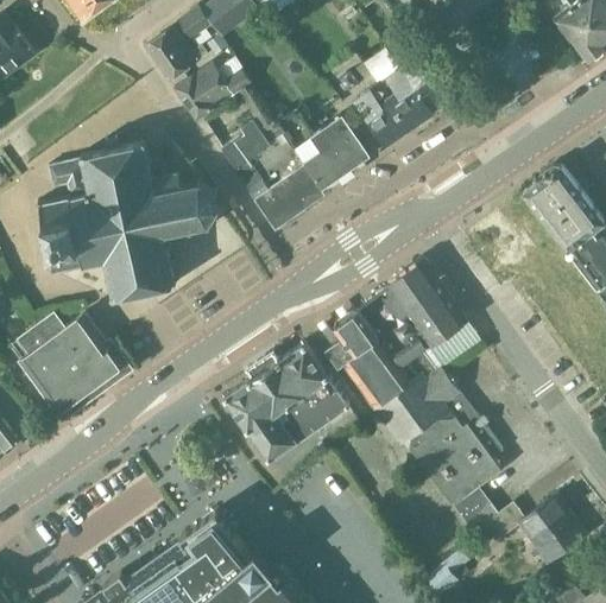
[(115,0),(61,0),(80,26),(115,0)]
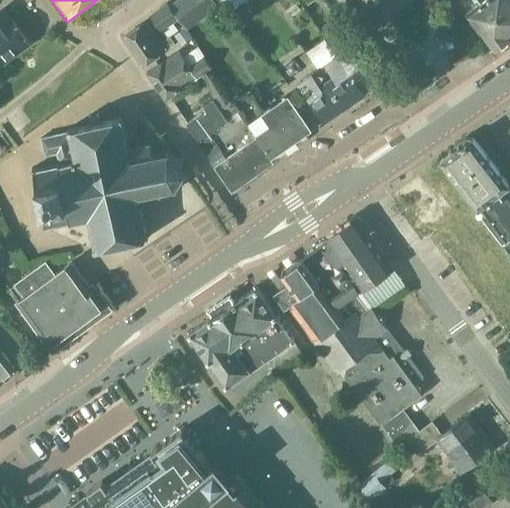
[(209,0),(183,0),(181,2),(189,12),(197,23),(207,16),(217,9),(215,6),(209,0)]
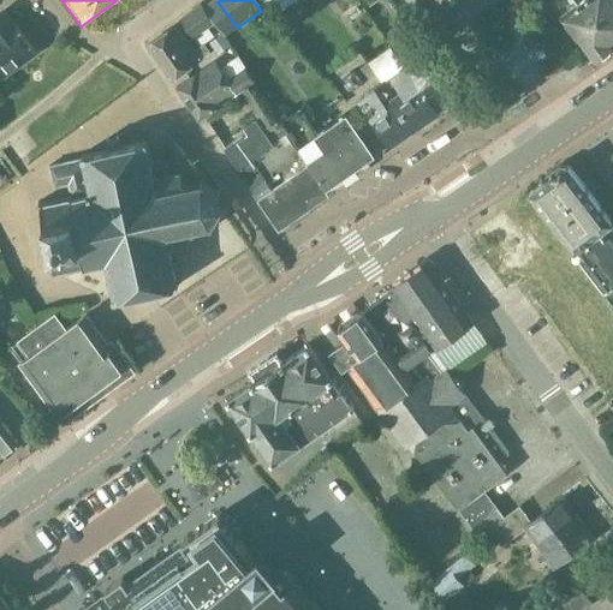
[(416,0),(428,16),(438,9),(440,11),(454,0),(416,0)]
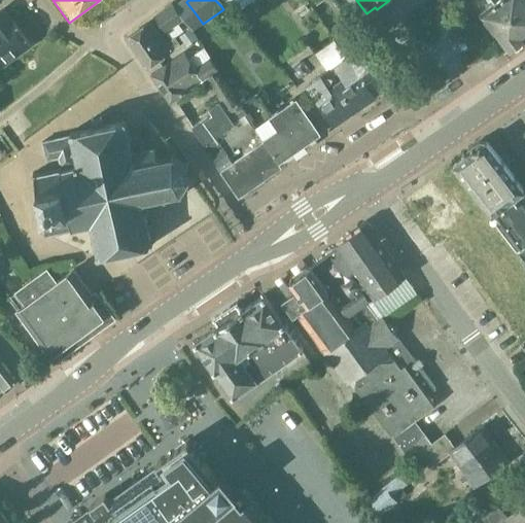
[(487,0),(493,7),(479,20),(508,57),(524,44),(523,42),(524,40),(524,7),(519,0),(487,0)]
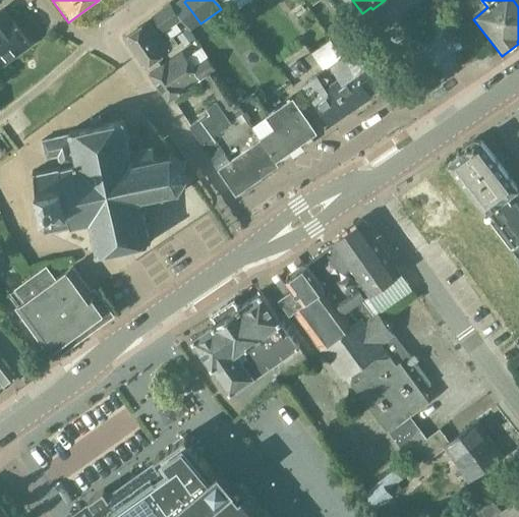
[(151,19),(162,37),(180,24),(169,7),(151,19)]
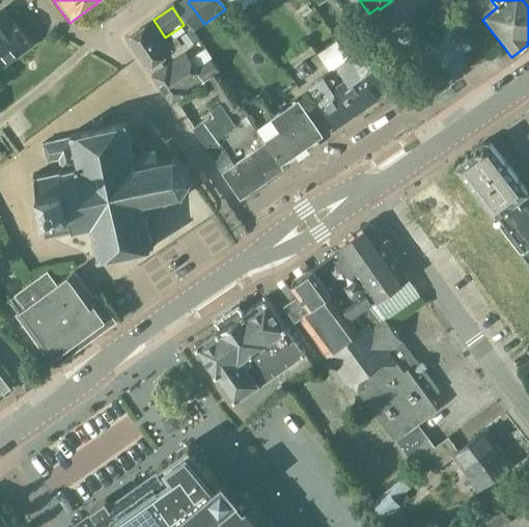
[(0,71),(29,50),(11,26),(10,26),(2,15),(0,16),(0,71)]
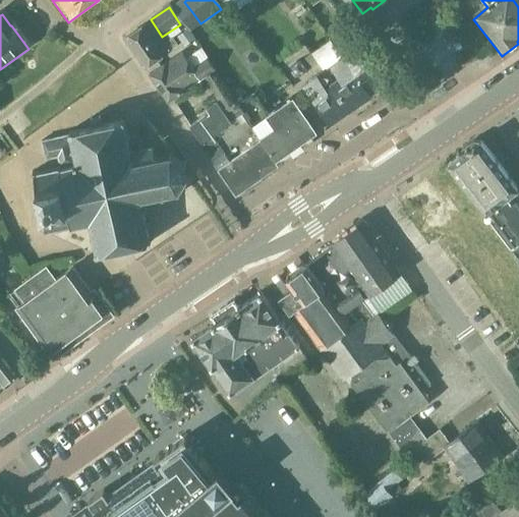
[(172,42),(162,48),(148,26),(123,42),(143,71),(167,55),(177,49),(172,42)]
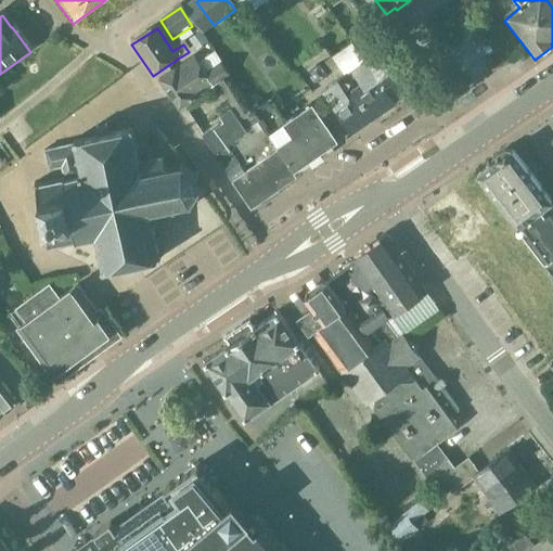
[(391,103),(391,102),(407,92),(388,65),(386,67),(372,46),(371,47),(362,35),(349,43),(363,65),(374,79),(375,79),(391,103)]
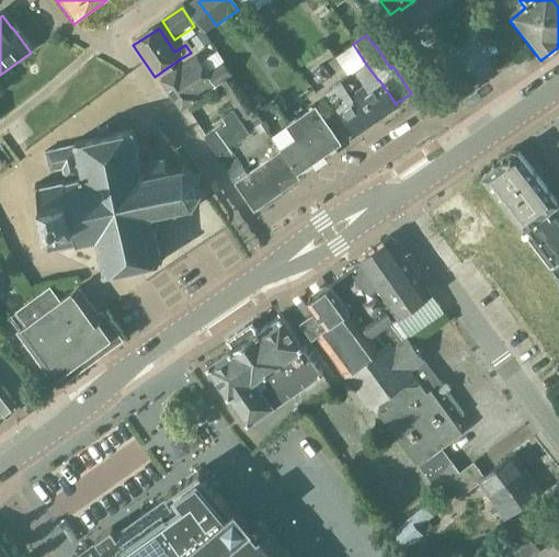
[(196,103),(218,89),(230,81),(221,67),(205,77),(195,61),(177,74),(160,84),(180,114),(196,103)]
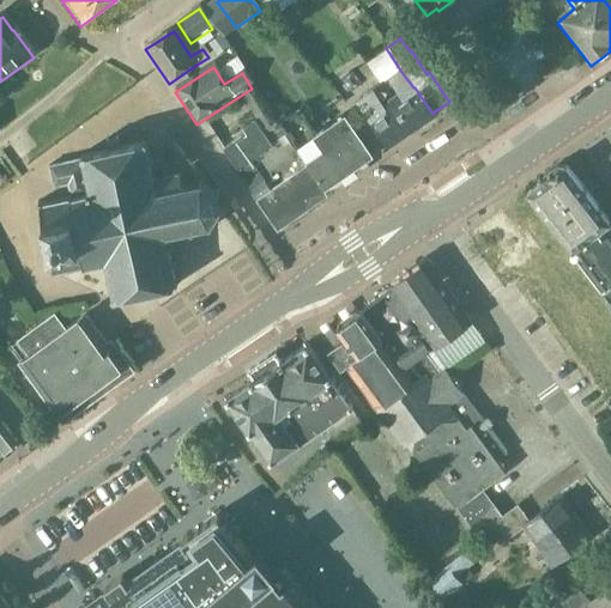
[(401,72),(388,81),(399,96),(391,102),(411,133),(435,116),(433,113),(433,114),(415,87),(413,87),(401,72)]
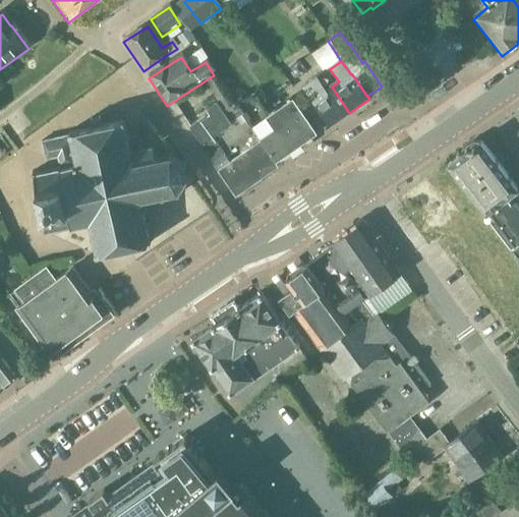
[(214,75),(203,82),(210,94),(221,87),(214,75)]
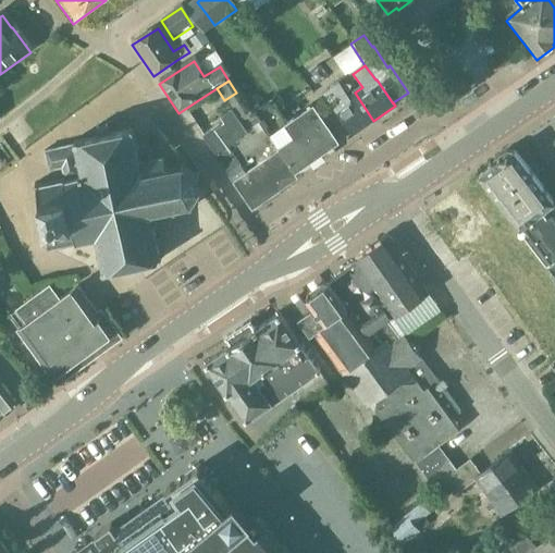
[(373,121),(355,93),(346,99),(336,85),(323,95),(352,136),(373,121)]
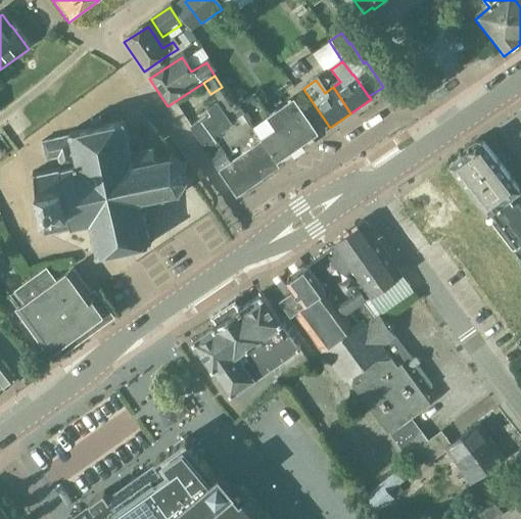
[(244,116),(247,123),(262,143),(276,164),(317,136),(292,101),(275,113),(270,118),(254,95),(237,106),(244,116)]
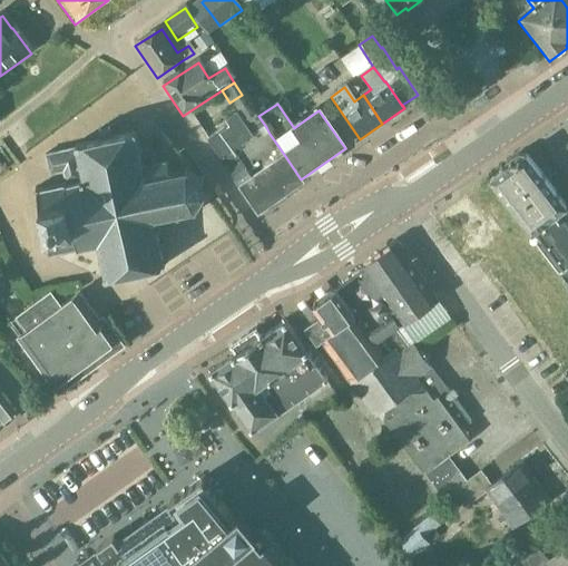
[(256,119),(244,128),(235,116),(223,124),(226,128),(207,142),(223,165),(270,134),(266,127),(264,129),(256,119)]
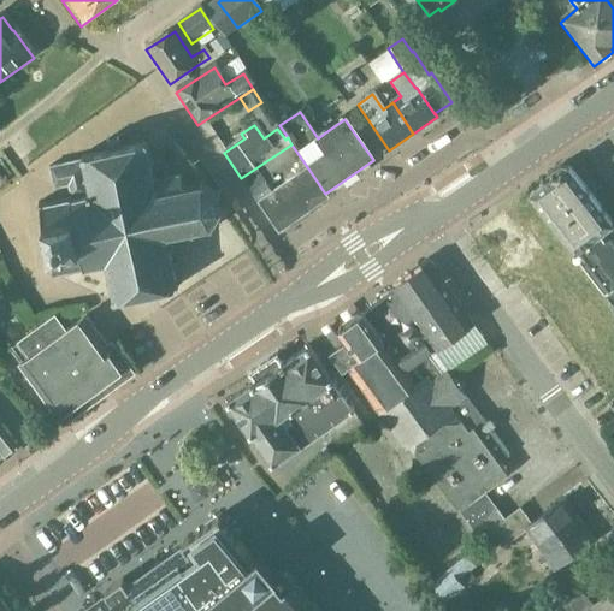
[(107,155),(84,160),(82,160),(82,161),(81,161),(82,164),(46,171),(52,194),(66,191),(69,200),(66,200),(68,203),(39,209),(42,227),(41,227),(48,260),(49,260),(53,279),(84,272),(105,267),(113,302),(112,302),(112,304),(114,304),(114,306),(139,300),(141,309),(153,307),(151,297),(176,291),(176,290),(177,290),(177,289),(176,289),(165,241),(210,230),(219,215),(216,199),(200,188),(157,197),(146,148),(145,147),(143,146),(142,147),(119,153),(117,143),(105,146),(107,155)]
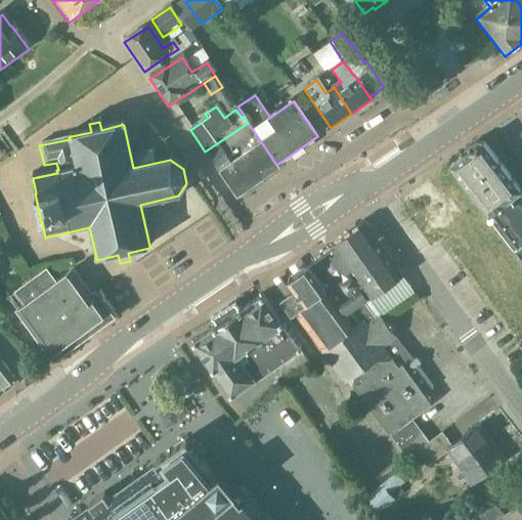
[(248,123),(205,152),(219,172),(262,143),(248,123)]
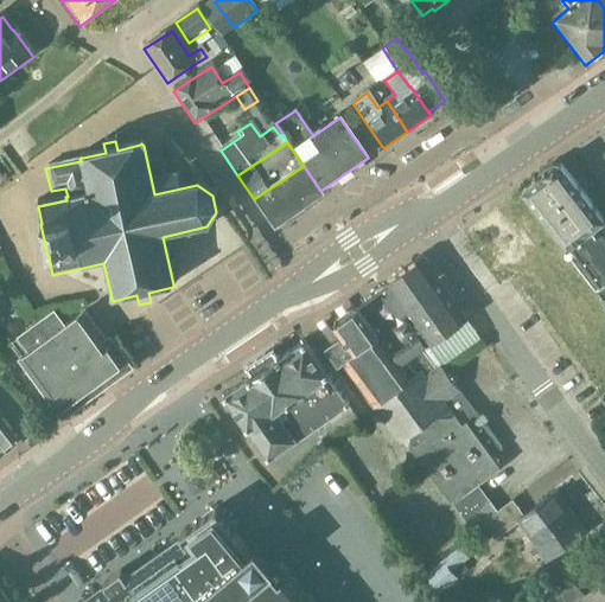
[(304,166),(254,199),(253,200),(274,230),(323,196),(320,191),(304,166)]
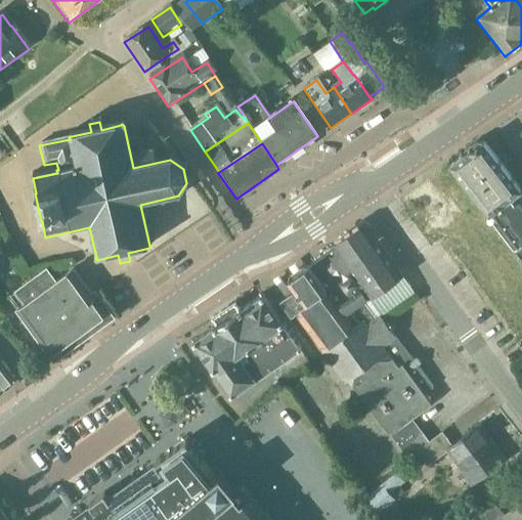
[(468,149),(467,156),(449,168),(489,217),(521,260),(521,211),(519,207),(521,205),(521,196),(520,193),(520,192),(482,144),(481,145),(476,144),(475,144),(468,149)]
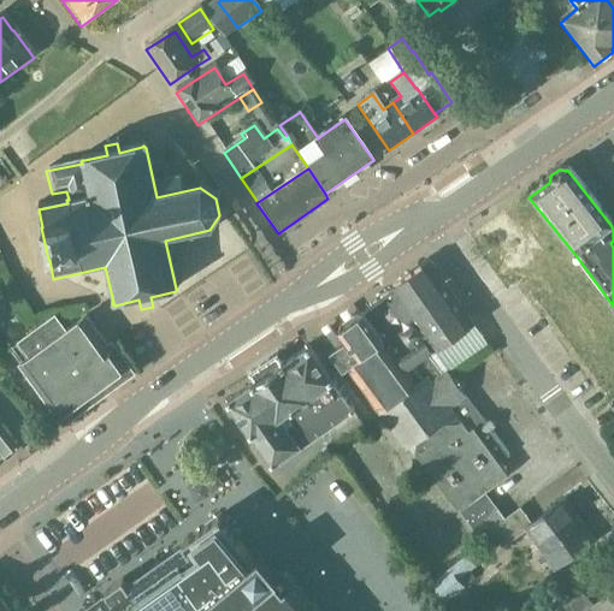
[(447,374),(431,354),(470,328),(427,267),(387,295),(387,296),(367,309),(369,312),(364,315),(403,372),(425,359),(441,379),(447,374)]
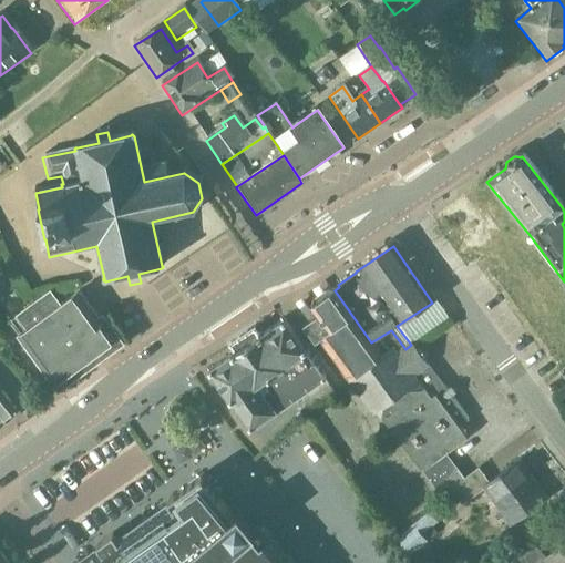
[(310,303),(310,308),(316,316),(302,326),(314,341),(316,340),(371,419),(377,415),(439,500),(463,482),(445,458),(468,442),(459,430),(468,423),(411,345),(406,349),(391,330),(371,343),(335,290),(334,292),(328,290),(310,303)]
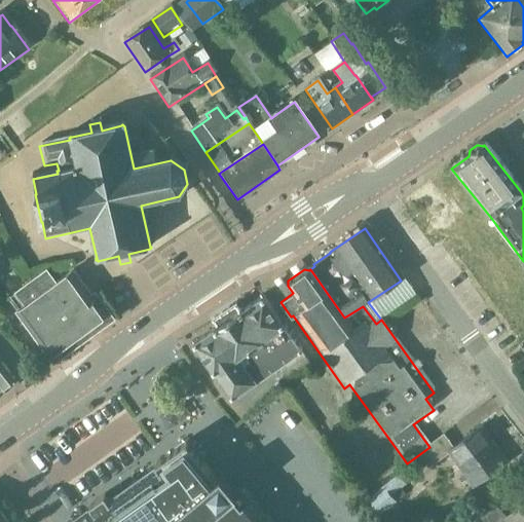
[(13,296),(23,309),(15,315),(48,361),(92,329),(99,334),(114,323),(94,296),(90,299),(72,273),(55,286),(46,273),(13,296)]
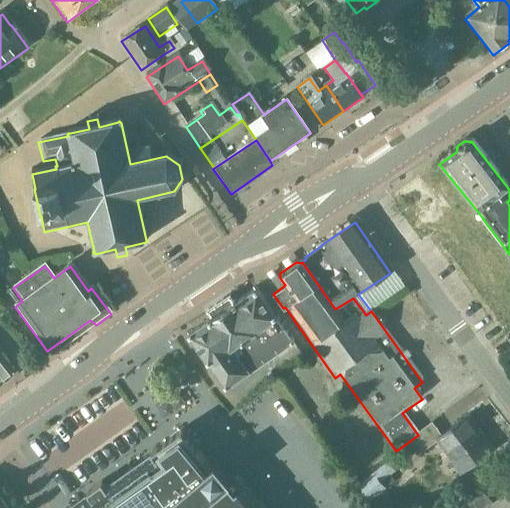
[(256,288),(222,311),(258,367),(293,343),(256,288)]
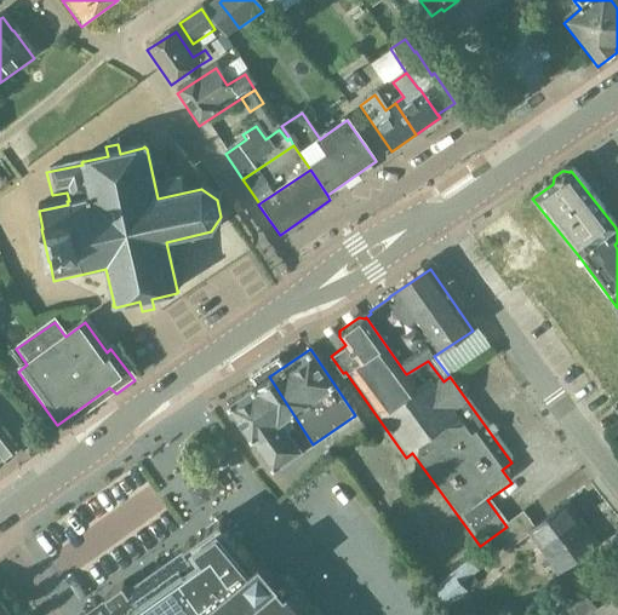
[(313,444),(269,377),(228,404),(273,471),(313,444)]
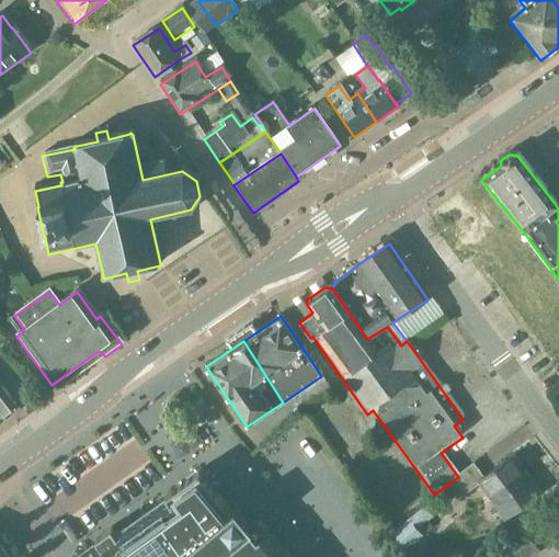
[(0,418),(14,407),(0,389),(0,418)]
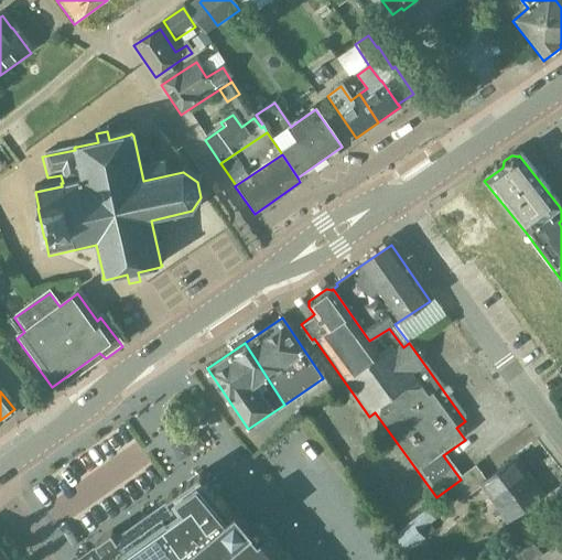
[(461,480),(436,497),(444,508),(455,501),(460,506),(482,490),(507,524),(542,497),(516,461),(485,484),(475,470),(461,480)]
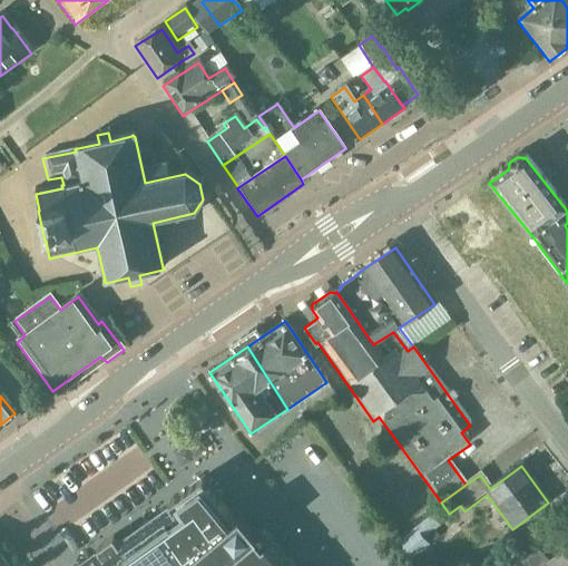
[(97,553),(78,565),(292,565),(263,530),(254,537),(238,518),(235,521),(202,481),(167,506),(168,507),(116,544),(113,539),(96,550),(97,553)]
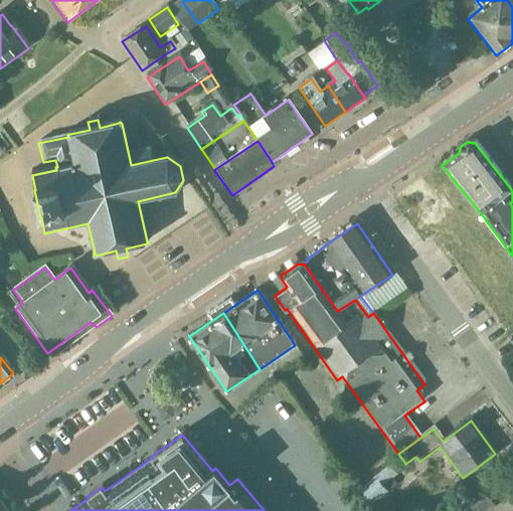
[(356,494),(368,510),(396,488),(392,482),(397,478),(389,468),(356,494)]
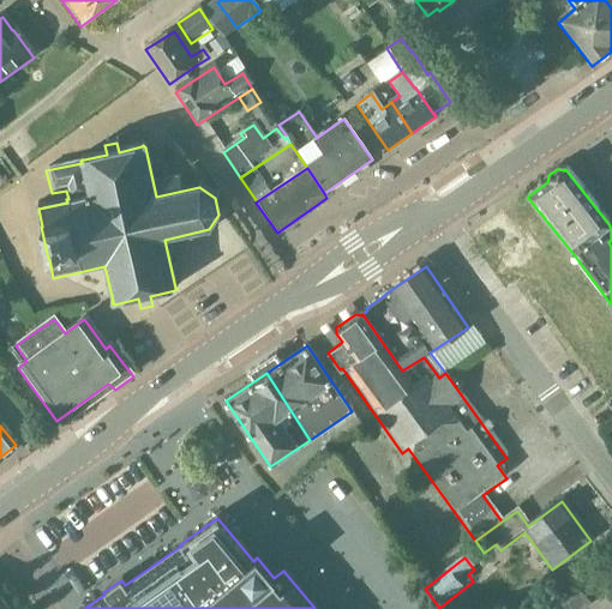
[(556,596),(579,578),(569,567),(546,585),(556,596)]
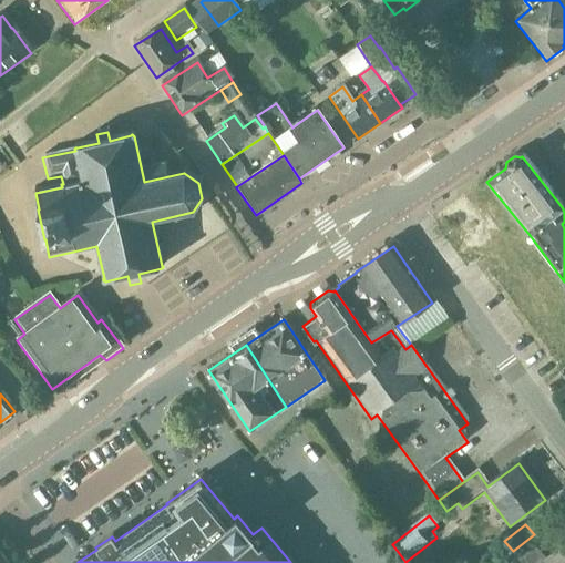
[(564,562),(564,542),(544,561),(532,549),(516,562),(564,562)]
